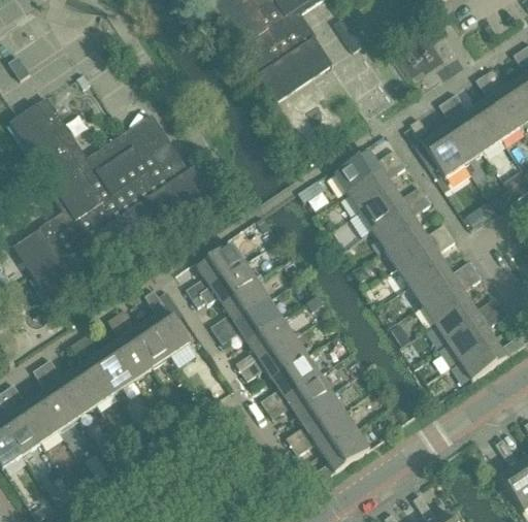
[(208,0),(239,45),(238,46),(238,47),(248,42),(259,59),(250,65),(275,103),(276,102),(274,100),(329,64),(330,65),(331,65),(306,28),(305,28),(296,14),(318,0),(208,0)]
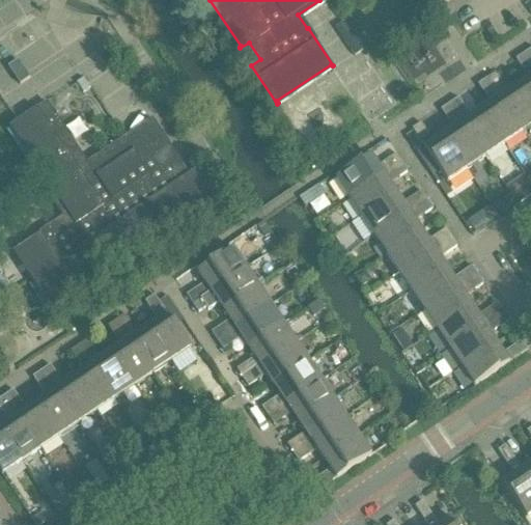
[(354,52),(361,47),(342,18),(334,23),(354,52)]
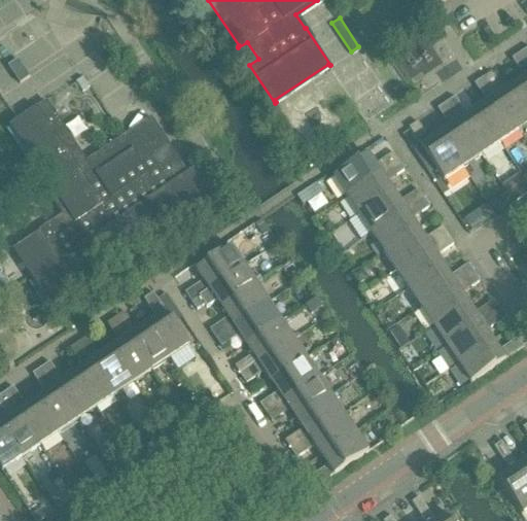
[(526,59),(520,48),(512,55),(524,73),(514,79),(526,99),(526,59)]
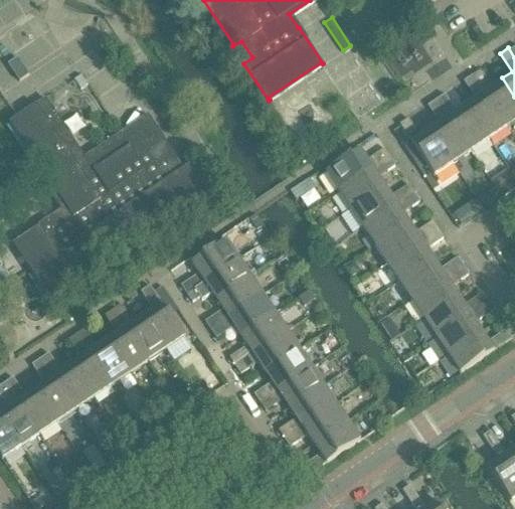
[(17,53),(7,60),(18,77),(28,70),(17,53)]
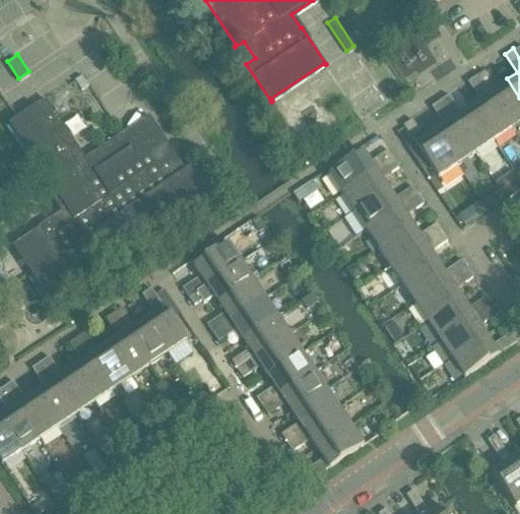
[(476,73),(511,125),(519,118),(519,98),(507,78),(497,85),(484,67),(476,73)]
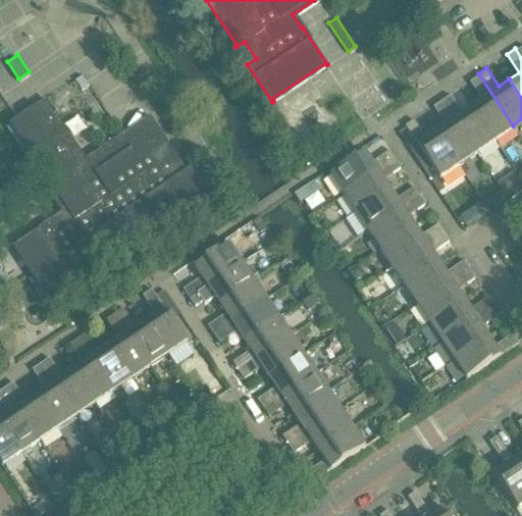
[(472,104),(494,138),(513,125),(478,73),(469,79),(481,97),(472,104)]
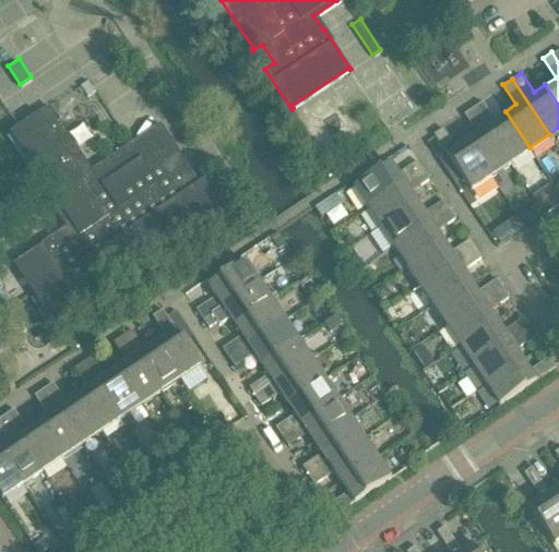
[(530,147),(506,111),(495,118),(482,98),(472,105),(510,160),(530,147)]
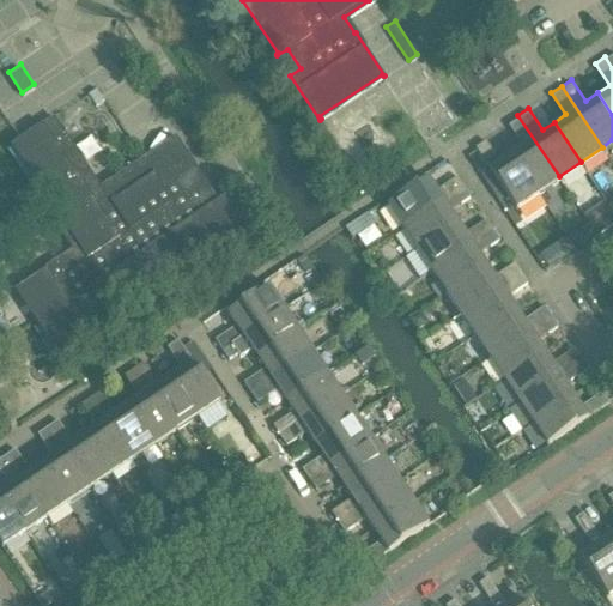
[(559,176),(517,115),(508,121),(522,143),(511,151),(538,191),(559,176)]
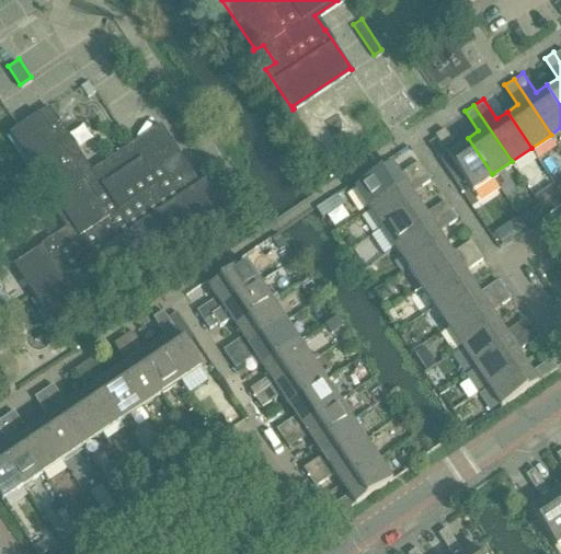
[(53,322),(55,320),(92,296),(86,286),(104,273),(111,281),(112,281),(111,279),(227,202),(228,203),(230,203),(209,173),(190,186),(175,164),(171,168),(167,160),(181,151),(160,120),(159,120),(164,129),(136,148),(130,140),(100,160),(105,169),(96,174),(58,117),(48,124),(38,108),(9,129),(10,130),(11,129),(54,192),(47,196),(67,227),(53,237),(53,235),(12,262),(13,263),(15,262),(54,320),(52,321),(53,322)]
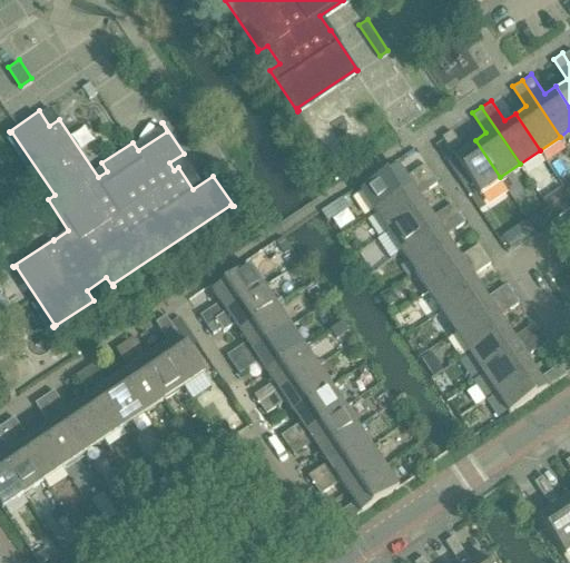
[(500,177),(475,140),(464,147),(451,127),(441,134),(454,154),(479,191),(500,177)]
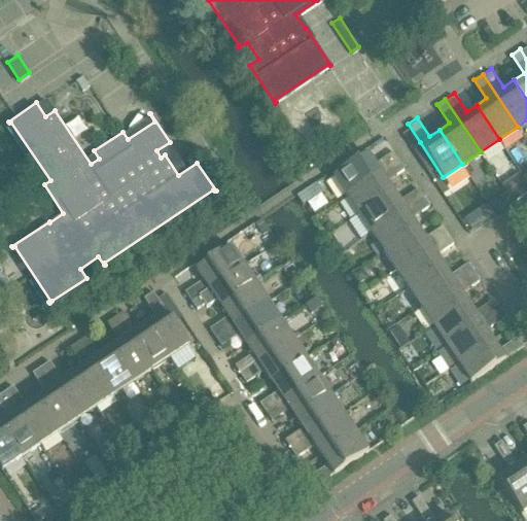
[(346,193),(397,158),(392,149),(374,161),(367,150),(332,173),(346,193)]
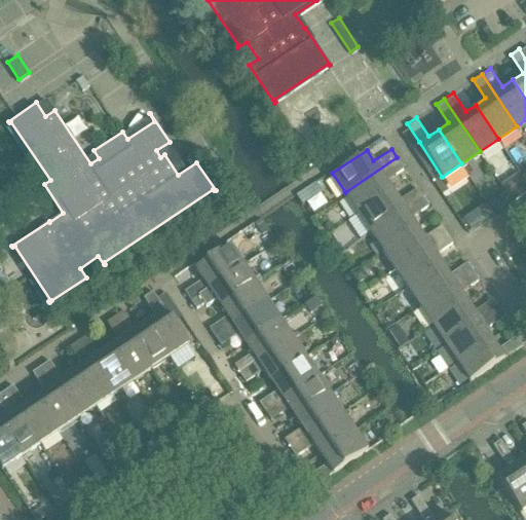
[(358,211),(391,188),(385,178),(403,166),(397,157),(345,192),(358,211)]
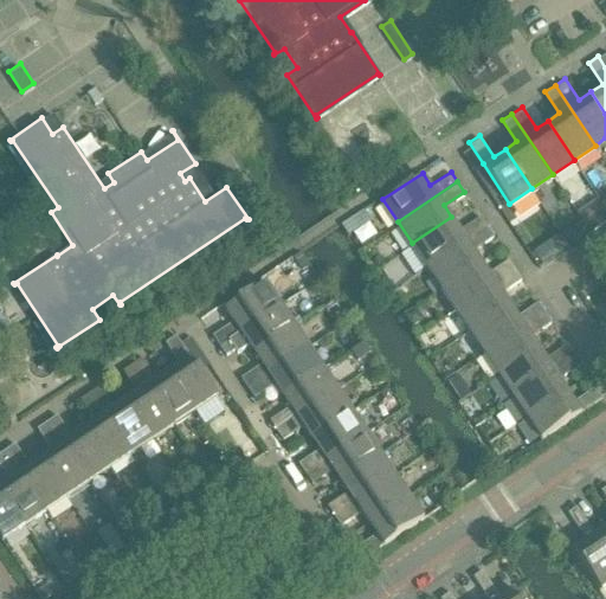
[(605,207),(598,195),(577,210),(582,218),(590,229),(605,218),(605,207)]
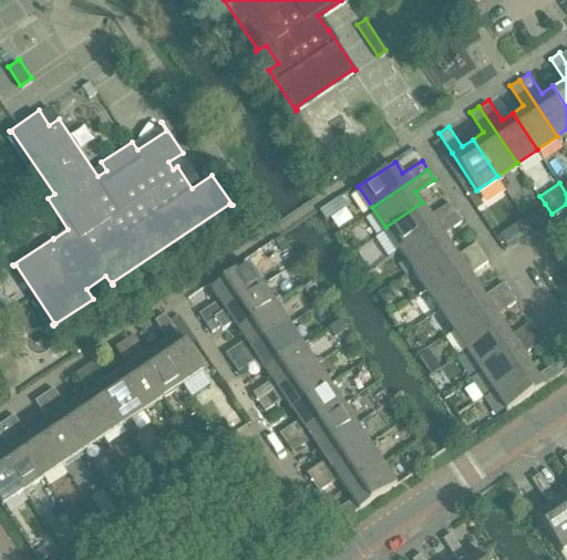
[(399,247),(454,209),(449,199),(430,213),(422,203),(385,227),(399,247)]
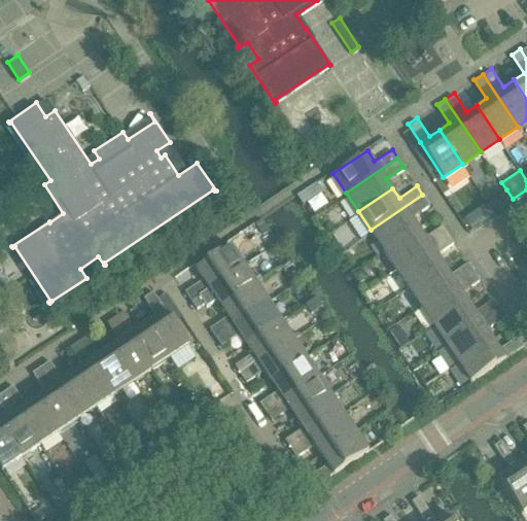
[(307,187),(300,194),(306,203),(314,198),(307,187)]
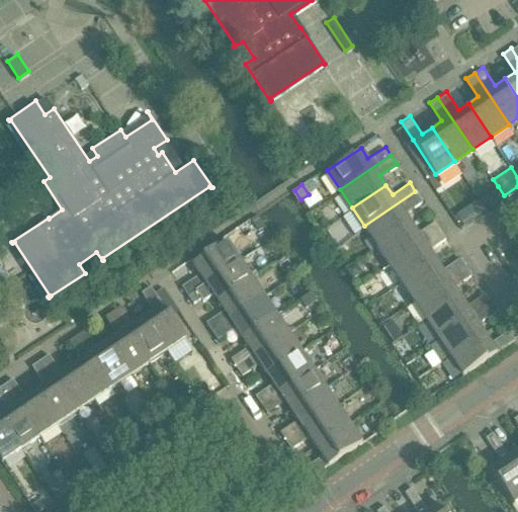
[(498,186),(490,191),(496,201),(504,195),(498,186)]
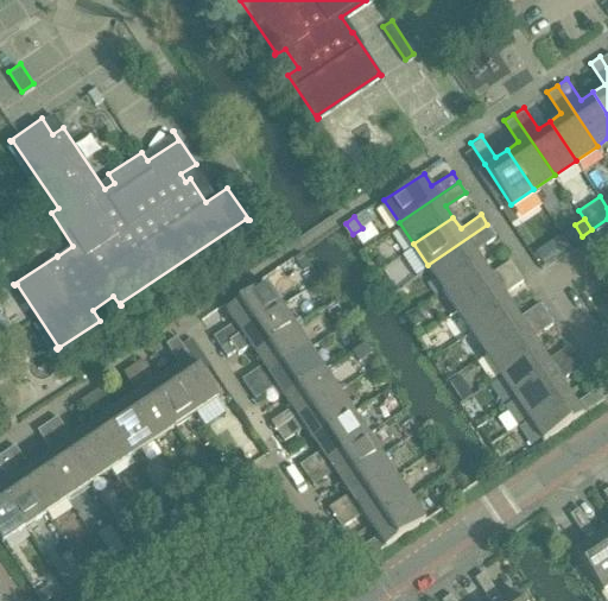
[(487,225),(428,265),(442,286),(481,259),(474,248),(494,234),(487,225)]
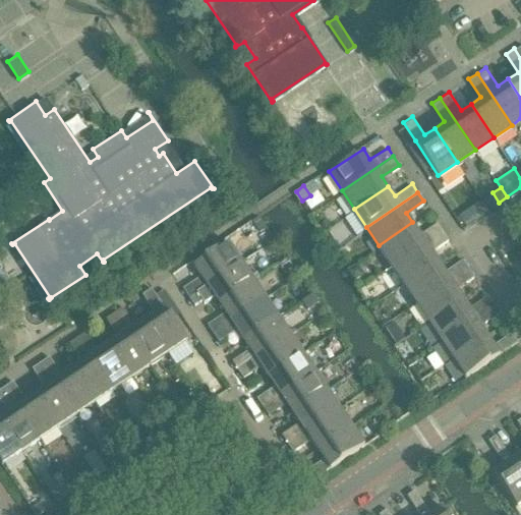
[(482,198),(474,205),(481,215),(488,209),(482,198)]
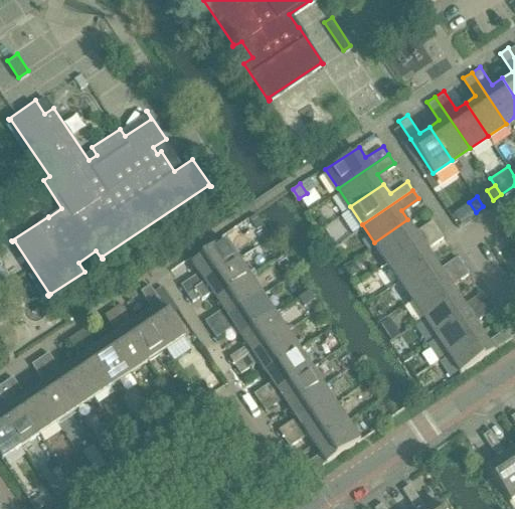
[(258,211),(251,215),(259,226),(265,222),(258,211)]
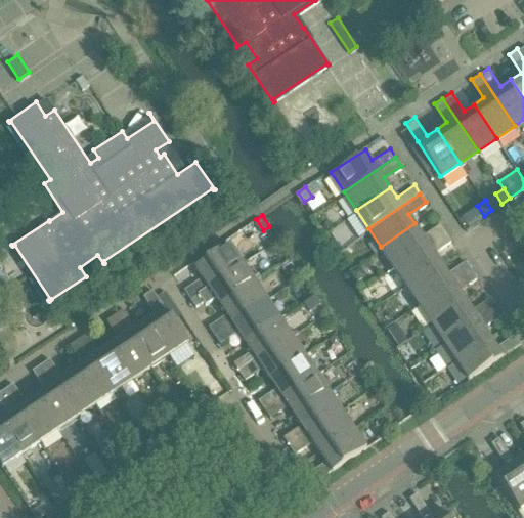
[(393,265),(444,230),(439,221),(422,233),(415,223),(381,247),(393,265)]
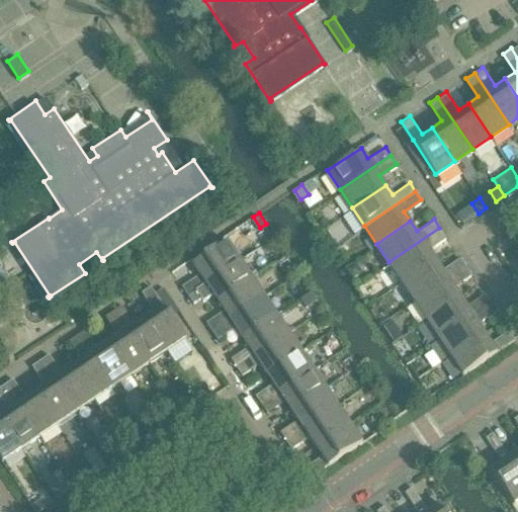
[(401,280),(435,257),(428,248),(445,236),(439,228),(389,262),(401,280)]
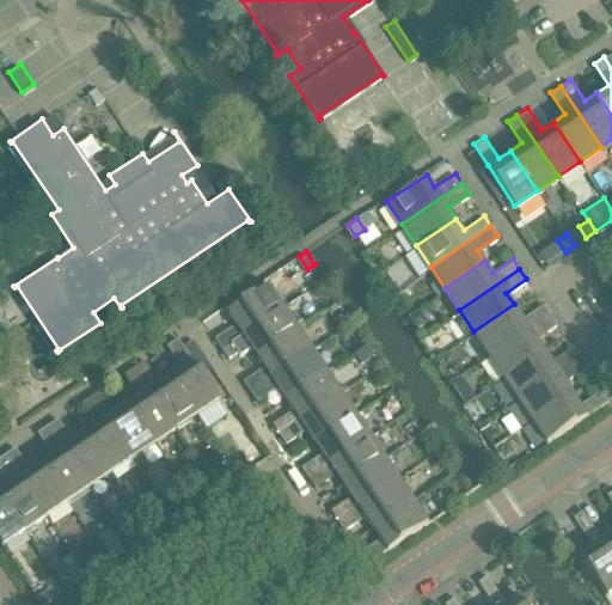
[(221,344),(283,303),(268,281),(228,307),(237,321),(215,335),(221,344)]
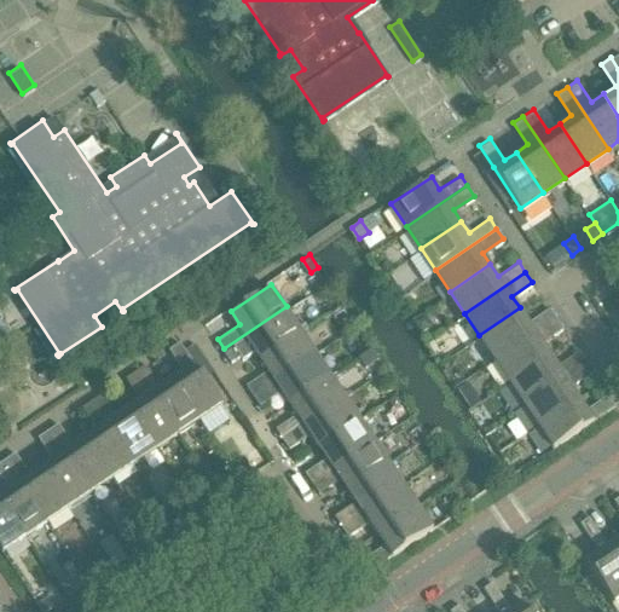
[(260,356),(301,328),(287,306),(224,348),(231,359),(253,345),(260,356)]
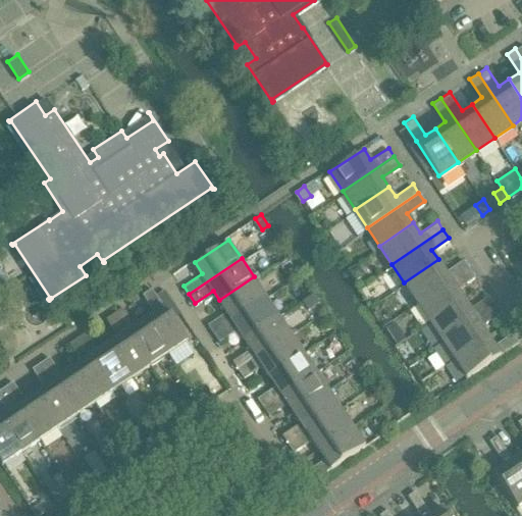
[(417,301),(468,266),(462,258),(445,269),(438,259),(404,282),(417,301)]
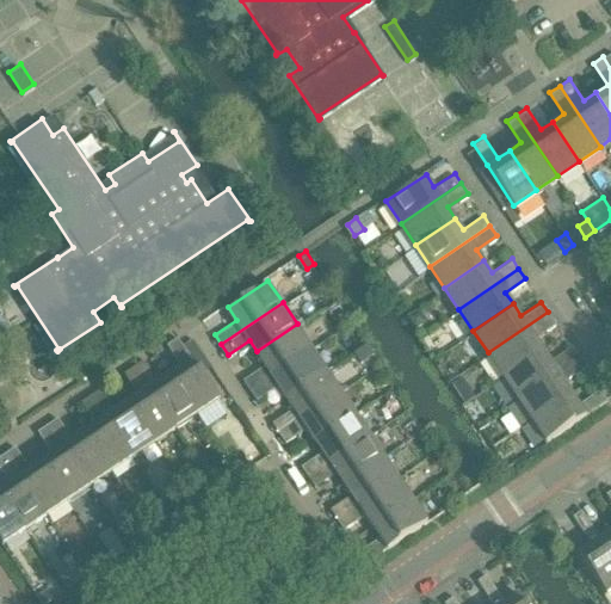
[(418,306),(407,313),(414,325),(426,318),(418,306)]
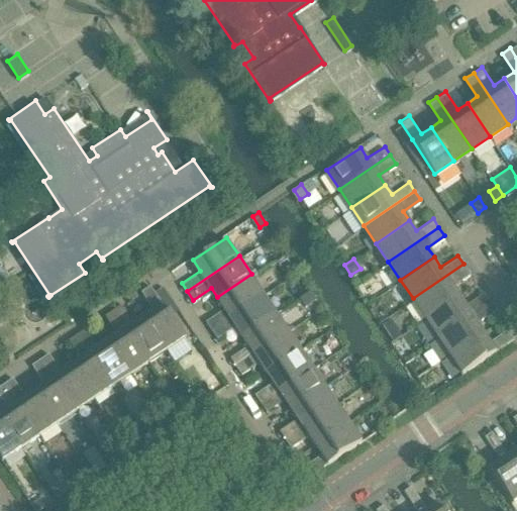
[(425,316),(458,294),(452,284),(470,273),(463,264),(413,298),(425,316)]
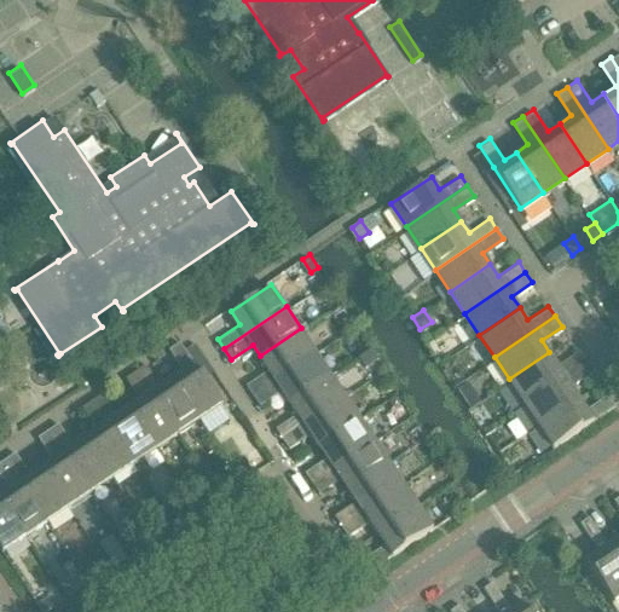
[(254,392),(316,350),(301,328),(260,356),(268,368),(247,382),(254,392)]
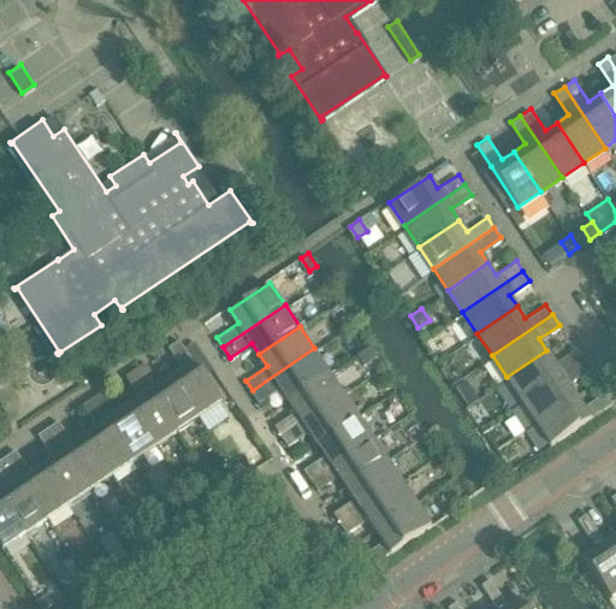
[(171,373),(199,413),(221,398),(194,358),(193,359),(178,337),(167,344),(182,366),(171,373)]
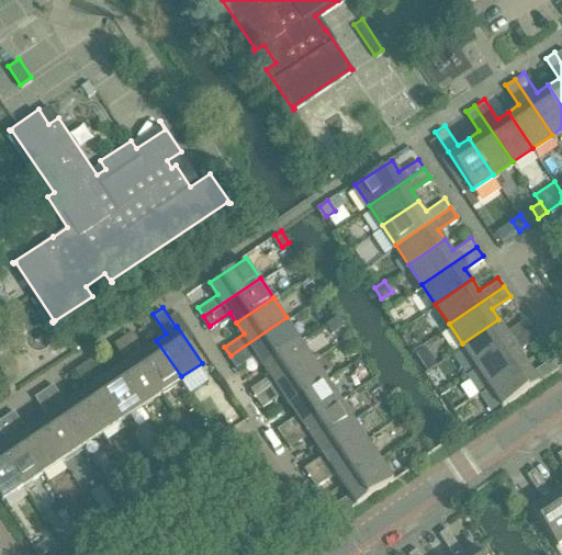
[(338,316),(328,321),(335,331),(344,326),(338,316)]
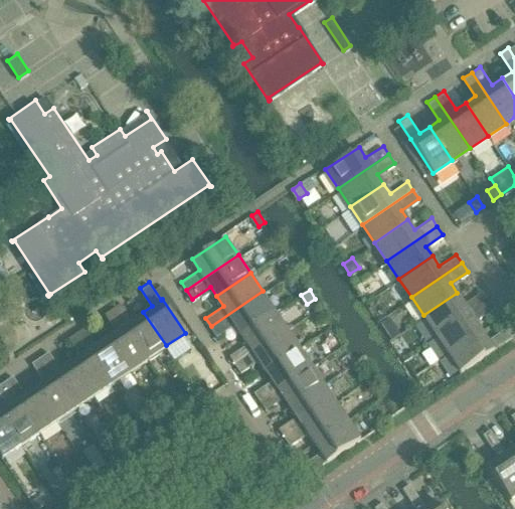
[(436,334),(486,299),(480,290),(463,302),(457,293),(423,315),(436,334)]
